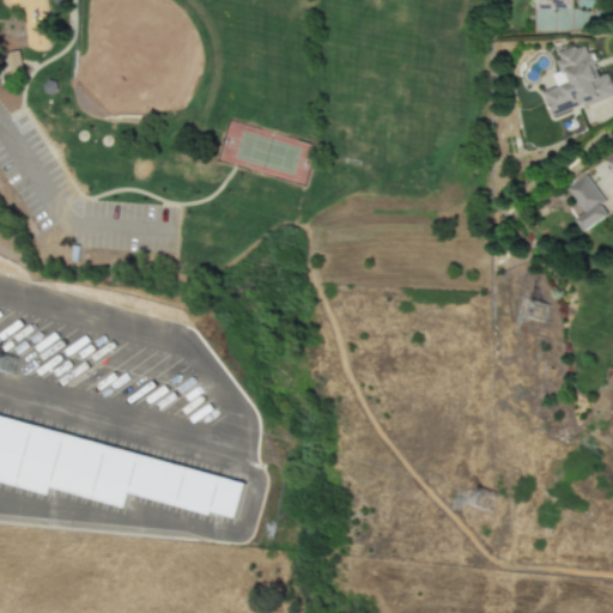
[(536,0),(536,10),(572,10),(572,0),(536,0)]
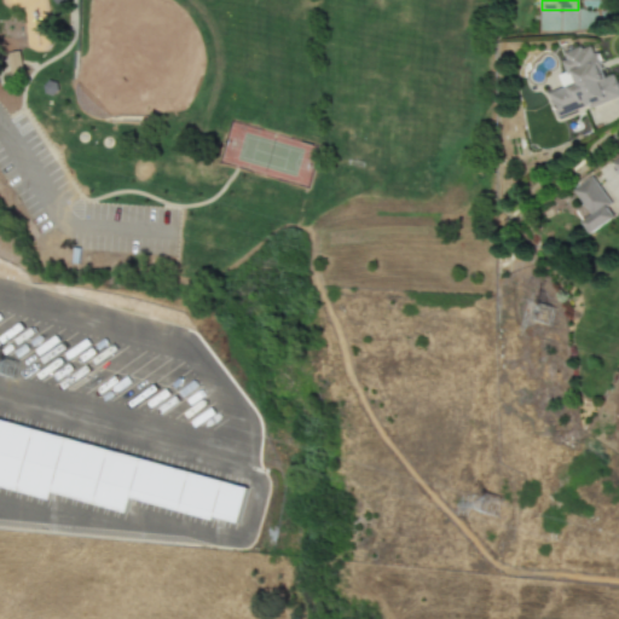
[(557,120),(618,97),(618,91),(613,75),(605,79),(591,44),(561,56),(567,73),(557,76),(562,88),(548,93),(557,120)]
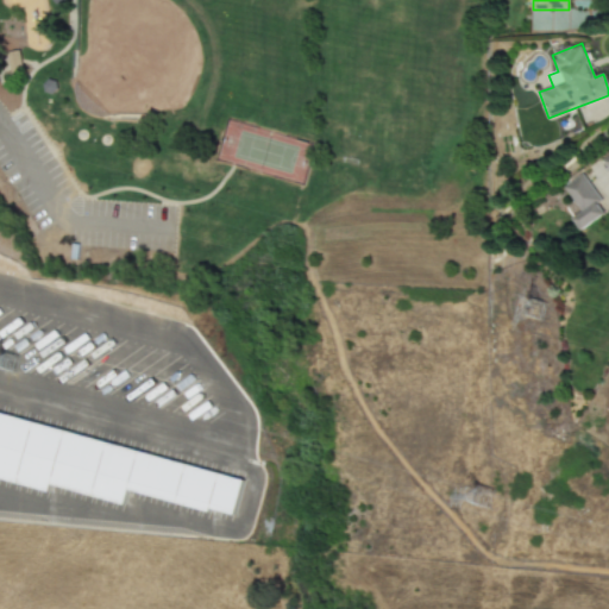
[(6,54),(10,71),(20,69),(19,61),(18,51),(6,54)]
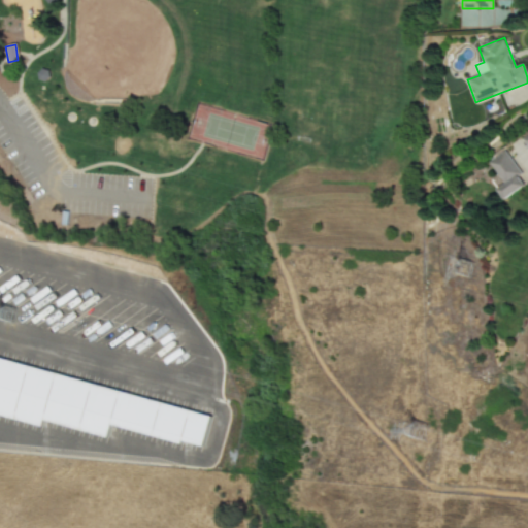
[(46,71),(40,69),(35,73),(37,80),(43,81),(48,77),(46,71)]
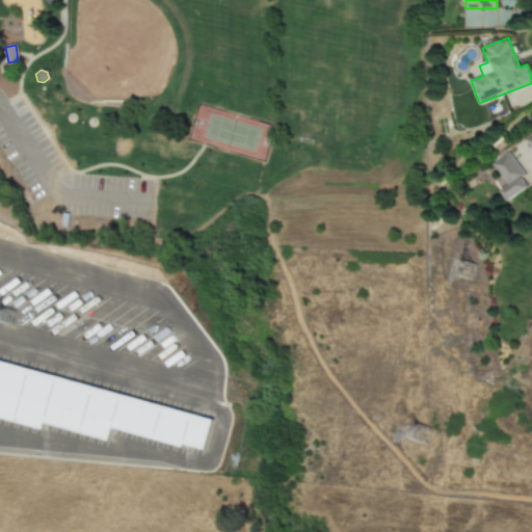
[(506,186),(499,191),(506,203),(530,186),(507,153),(491,164),(506,186)]
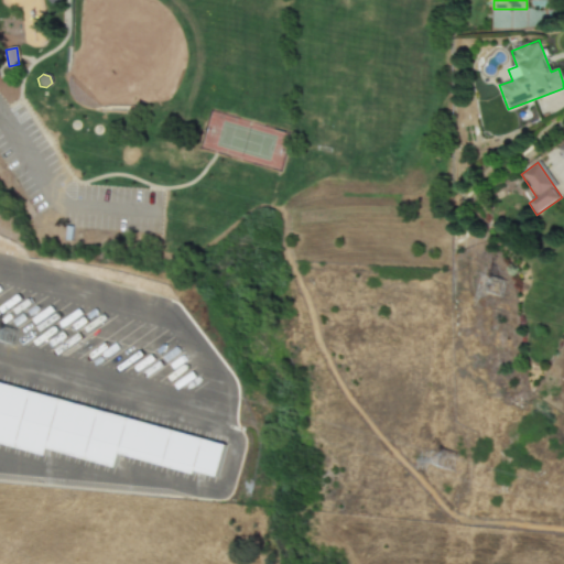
[(226,442),(0,387),(0,441),(46,453),(47,451),(115,467),(118,455),(217,479),(226,442)]
